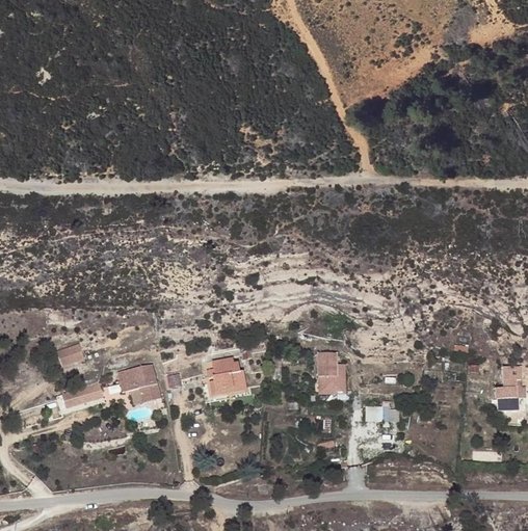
[(66,366),(89,360),(84,343),(61,348),(66,366)]
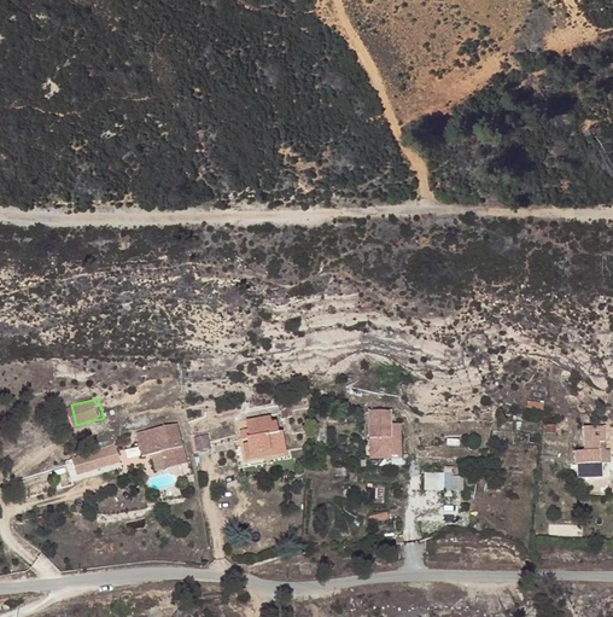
[(281,417),(293,414),(292,406),(280,407),(281,417)]
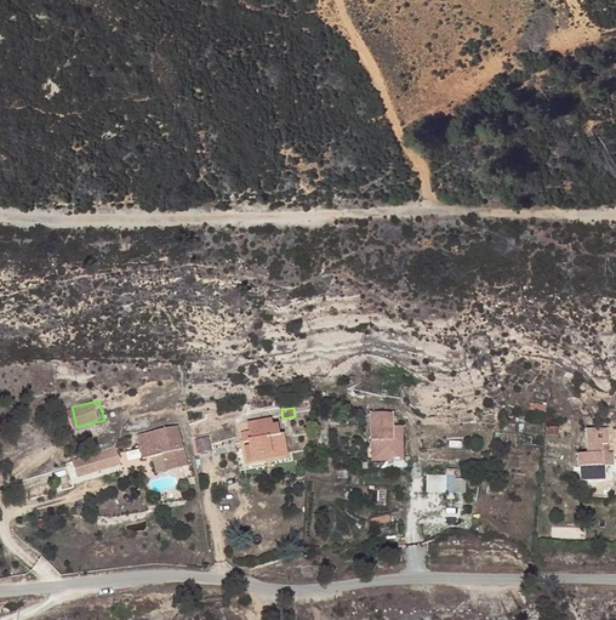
[(273,451),(274,455),(289,453),(284,431),(280,432),(278,420),(273,421),(272,415),(247,419),(249,428),(241,430),(244,439),(249,438),(250,443),(252,455),(273,451)]
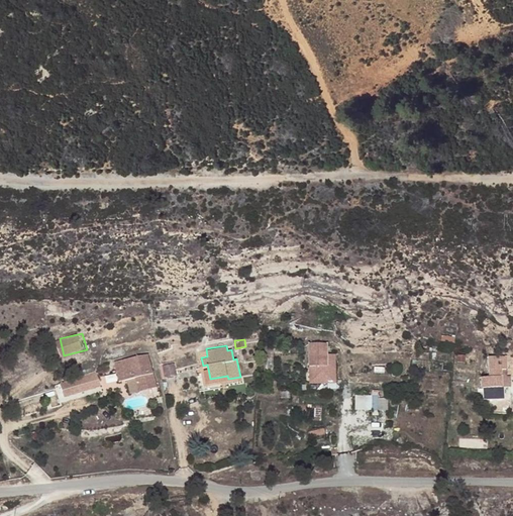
[(324,353),(324,349),(306,349),(306,363),(306,379),(325,378),(325,375),(332,375),(331,364),(331,353),(324,353)]
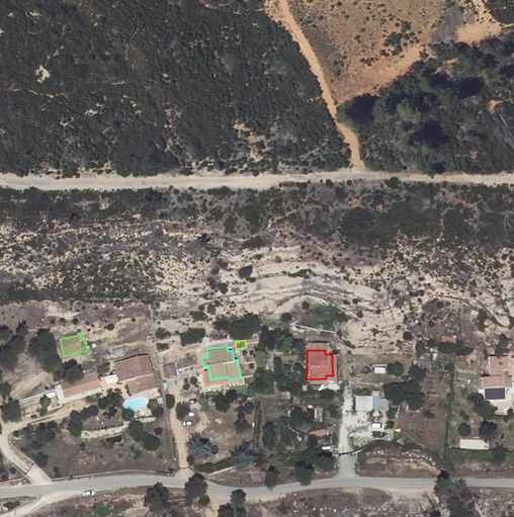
[(119,358),(111,360),(114,369),(119,368),(122,378),(124,378),(129,392),(137,391),(137,388),(155,382),(149,353),(119,358)]
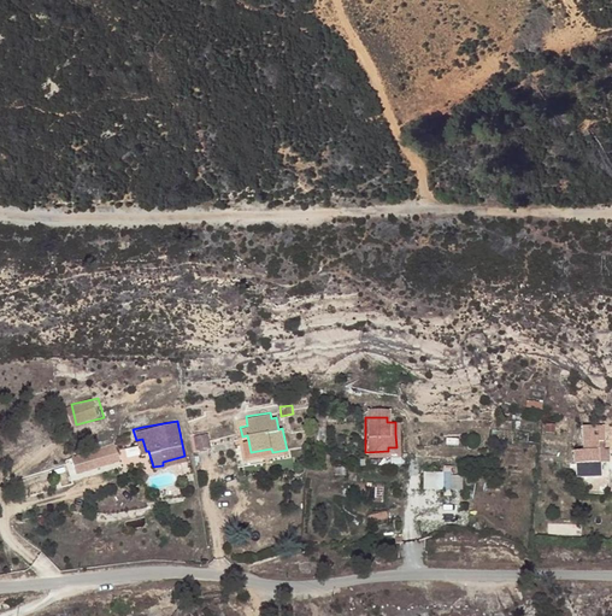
[(195,447),(209,446),(206,433),(194,434),(195,447)]
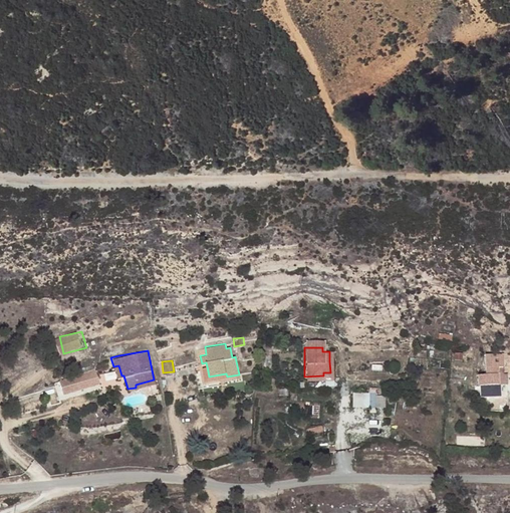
[(94,364),(81,367),(82,380),(96,377),(94,364)]
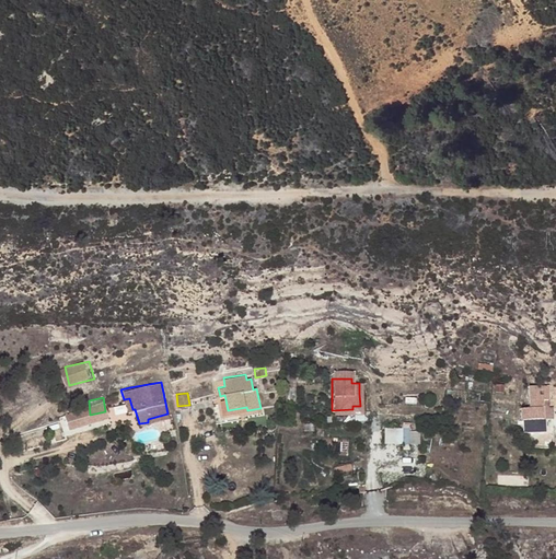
[(129,398),(124,399),(126,411),(132,409),(129,398)]
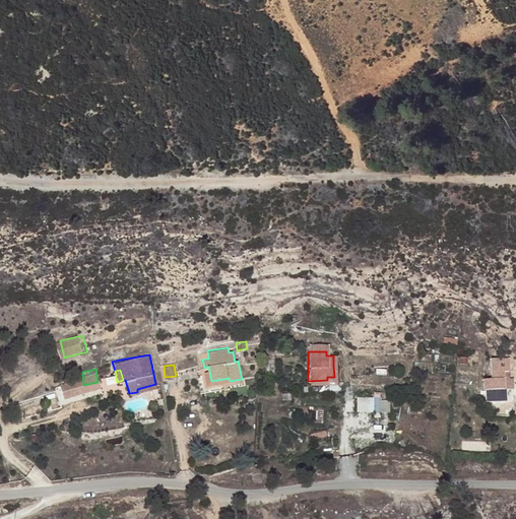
[(209,371),(205,371),(208,385),(211,385),(230,381),(229,378),(211,381),(209,371)]
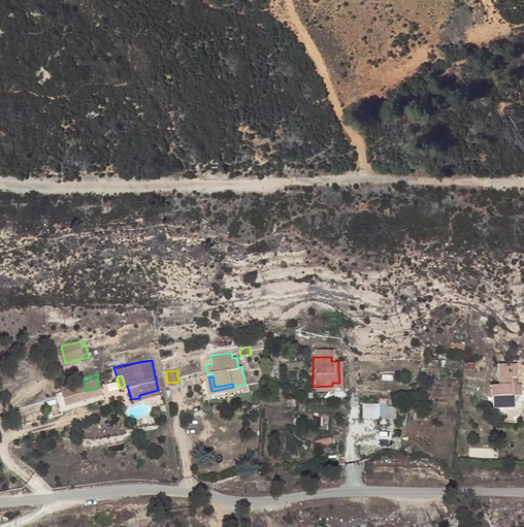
[(517,382),(499,382),(499,388),(490,389),(491,399),(522,398),(521,388),(517,388),(517,382)]
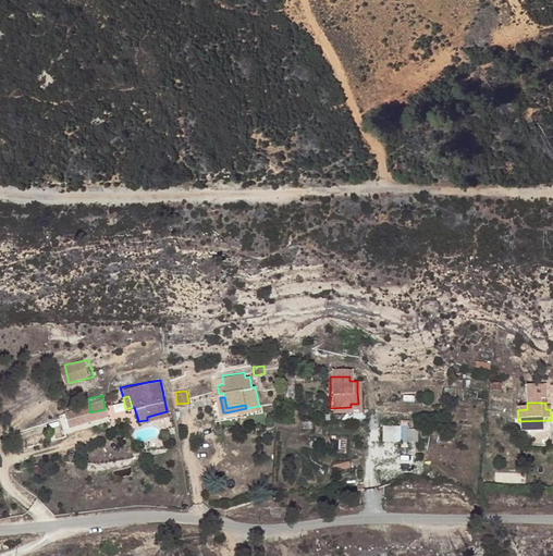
[(424,441),(425,425),(388,425),(388,441),(424,441)]
